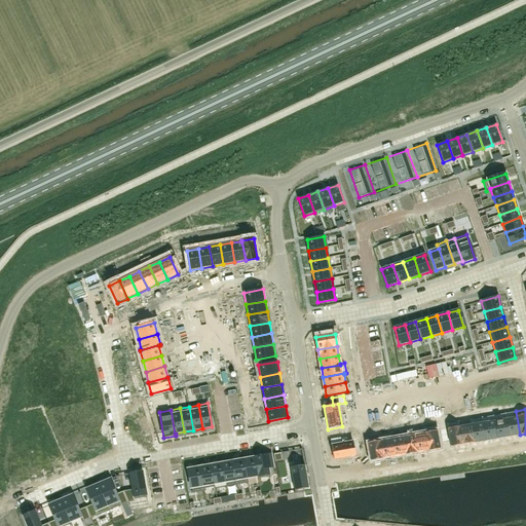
[(516,411),(503,413),(504,418),(505,418),(509,437),(520,435),(516,411)]
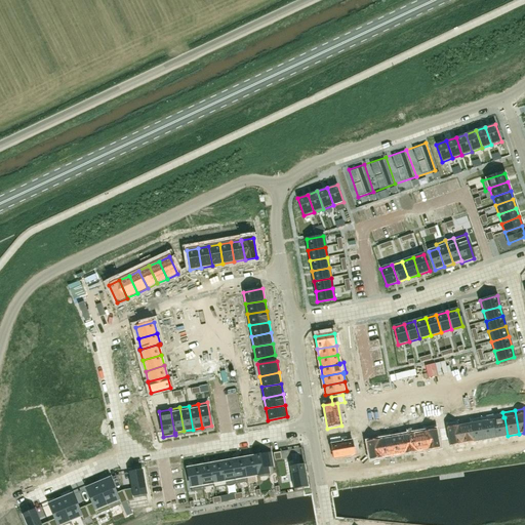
[(492,414),(480,416),(484,440),(496,438),(492,419),(493,419),(492,414)]
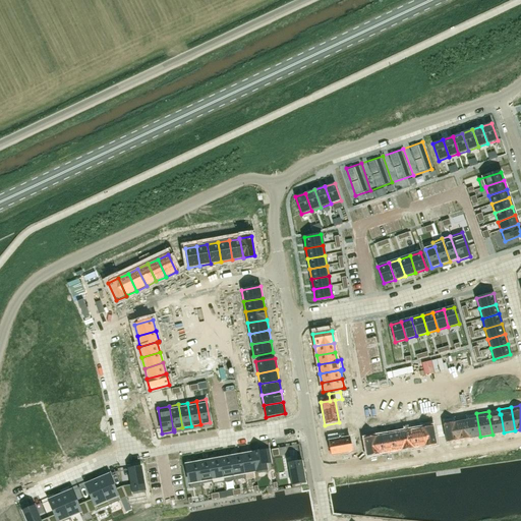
[(476,413),(465,415),(465,420),(466,420),(469,439),(480,437),(476,413)]
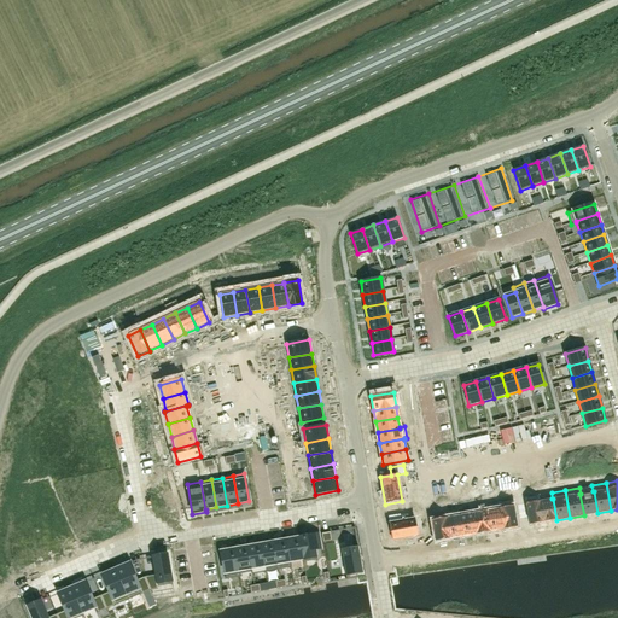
[(581,494),(579,494),(584,516),(598,513),(594,491),(593,491),(581,494)]
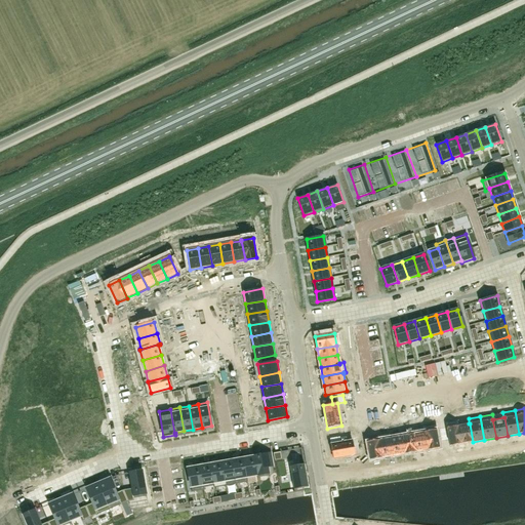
[(446,428),(439,429),(441,441),(448,440),(449,446),(461,444),(458,426),(457,420),(445,422),(446,428)]
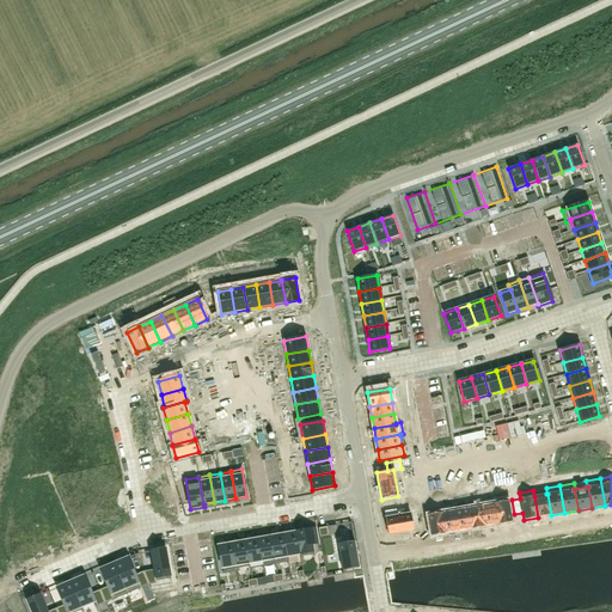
[(534,496),(538,518),(551,515),(548,494),(546,494),(534,496)]
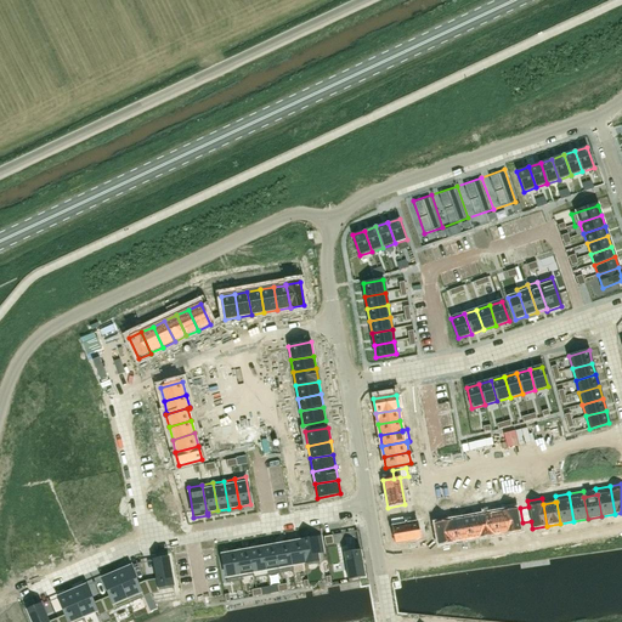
[(502,505),(487,508),(488,514),(493,536),(507,533),(503,512),(502,505)]
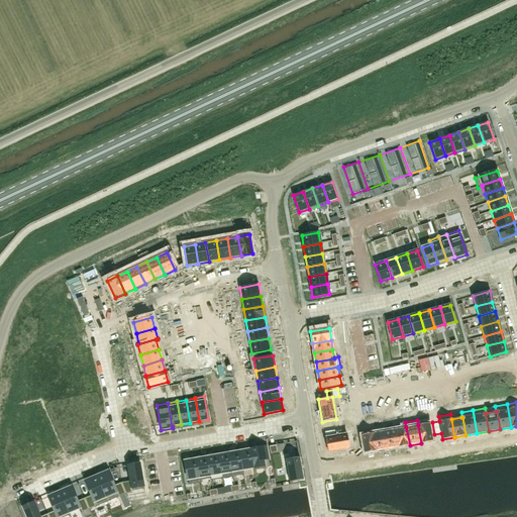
[(418,425),(421,443),(433,441),(429,423),(418,425)]
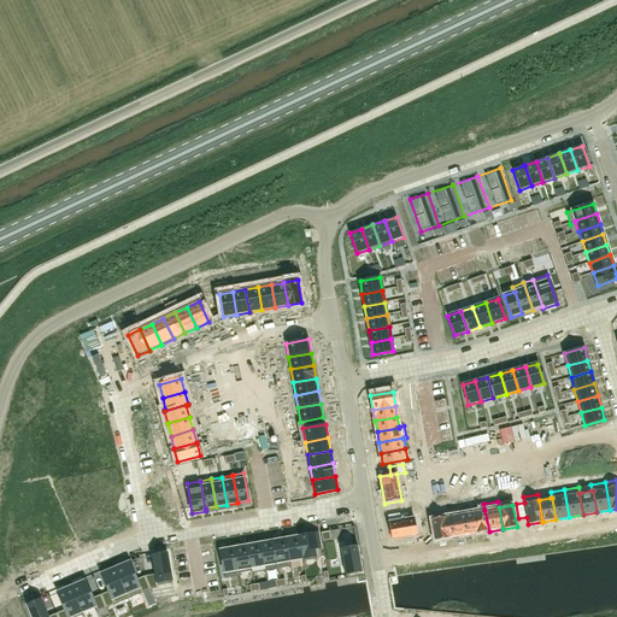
[(471,509),(457,511),(458,515),(462,536),(476,534),(471,512),(472,512),(471,509)]
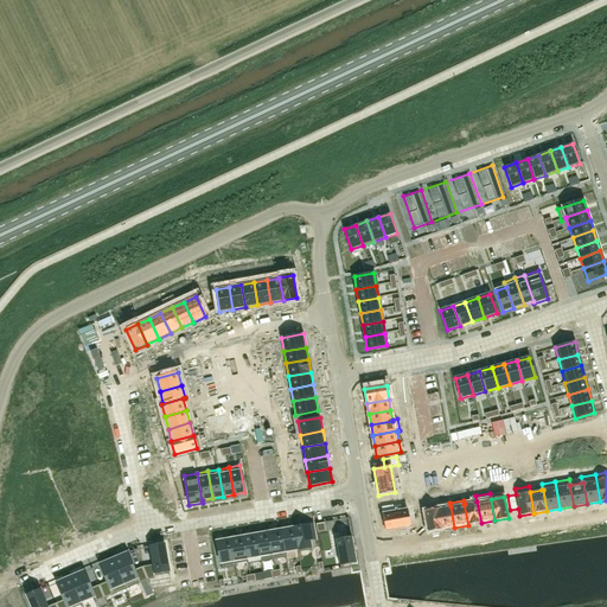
[(465,504),(464,504),(468,525),(481,523),(477,502),(465,504)]
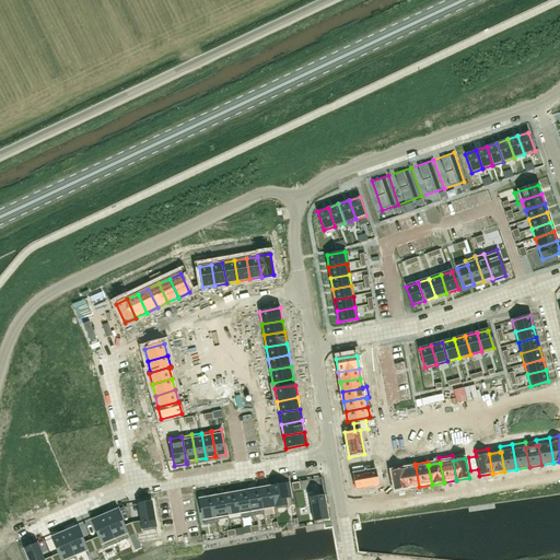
[(363,466),(351,467),(356,490),(380,486),(376,470),(364,473),(363,466)]
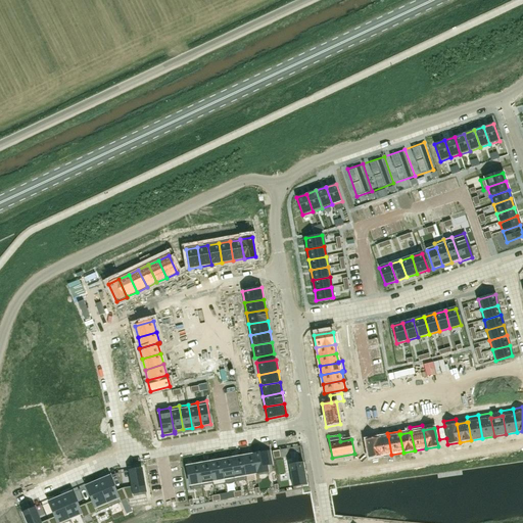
[(377,435),(365,437),(368,459),(380,457),(377,438),(377,435)]
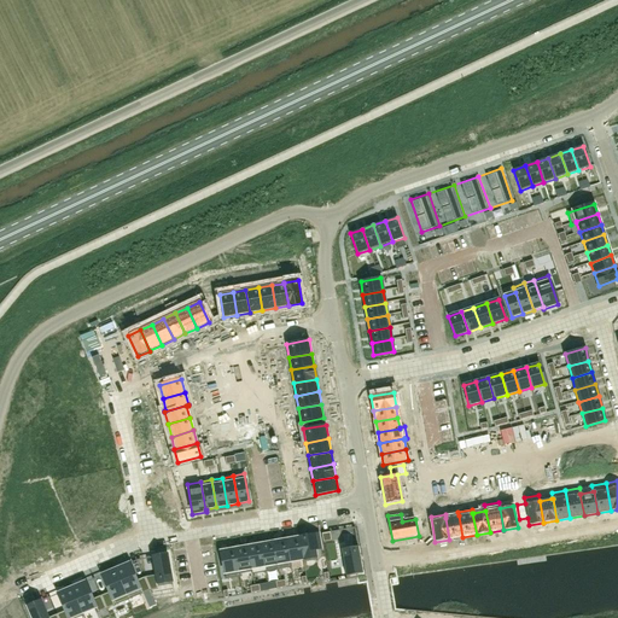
[(445,518),(449,540),(462,537),(459,516),(445,518)]
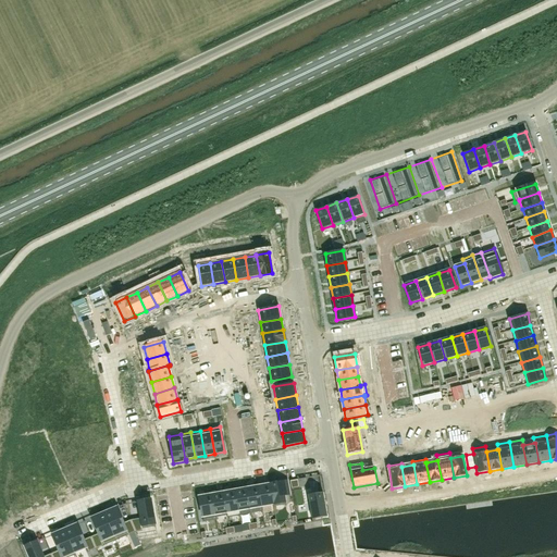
[(297,480),(289,481),(291,489),(299,487),(297,480)]
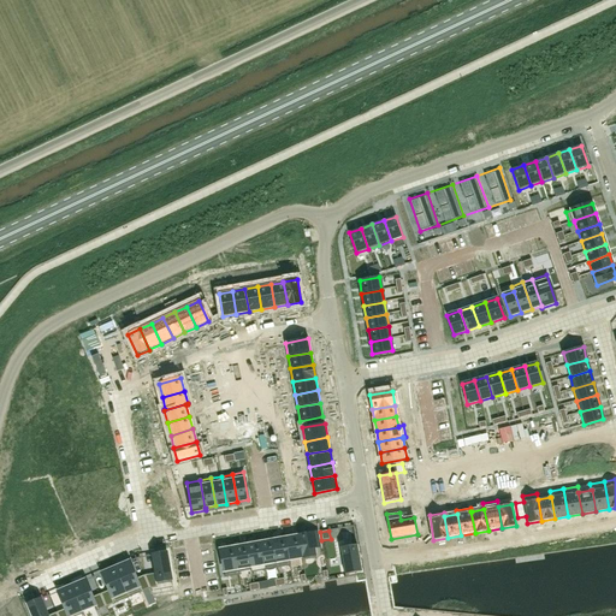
[(318,532),(297,535),(302,557),(301,558),(302,561),(317,558),(314,548),(320,546),(318,532)]
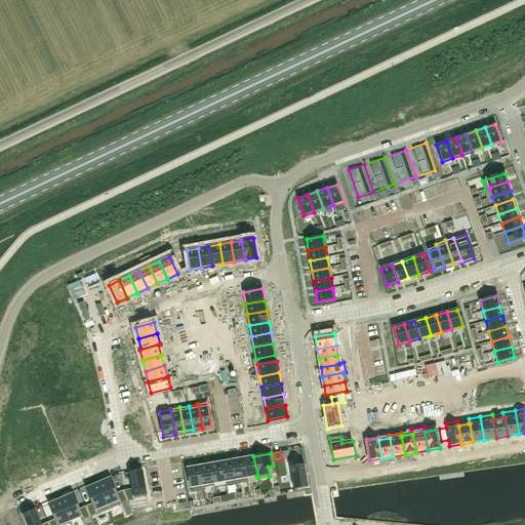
[(253,456),(243,458),(246,477),(247,477),(256,476),(257,475),(253,456)]
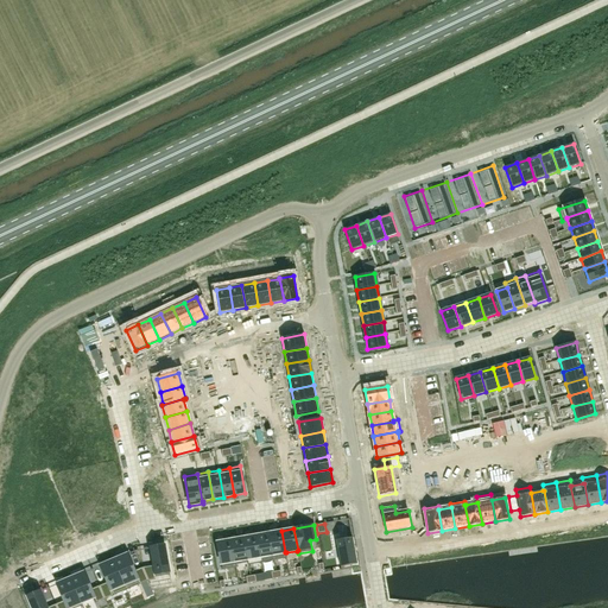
[(282,531),(268,533),(273,561),(286,558),(286,552),(285,552),(282,531)]
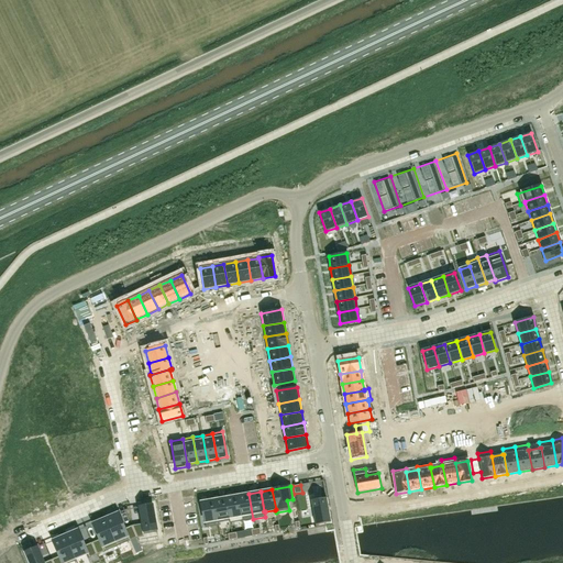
[(249,494),(238,496),(242,521),(253,519),(249,494)]
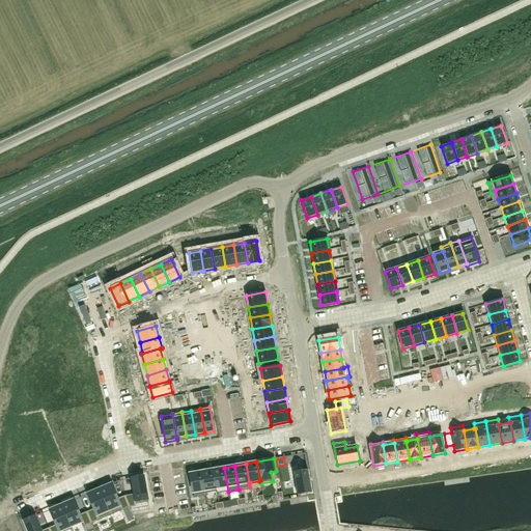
[(224,468),(213,470),(217,491),(216,492),(216,494),(228,492),(224,468)]
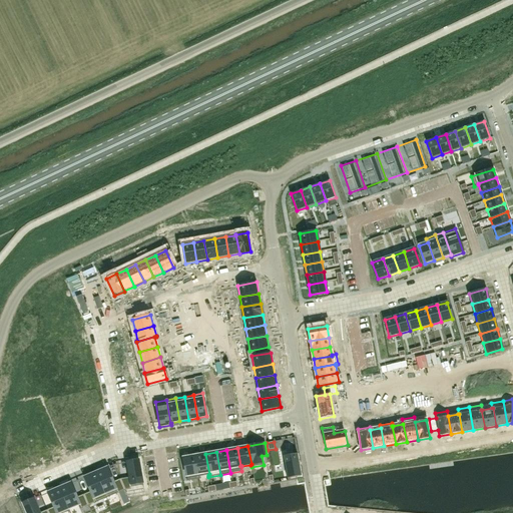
[(205,454),(194,456),(198,476),(208,475),(209,474),(205,454)]
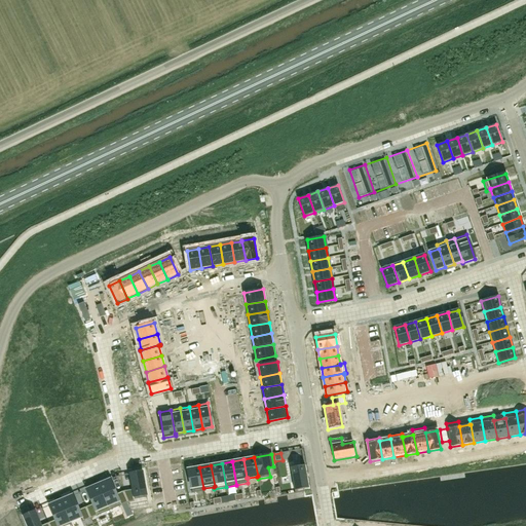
[(304,465),(290,467),(295,493),(304,491),(303,489),(308,488),(304,465)]
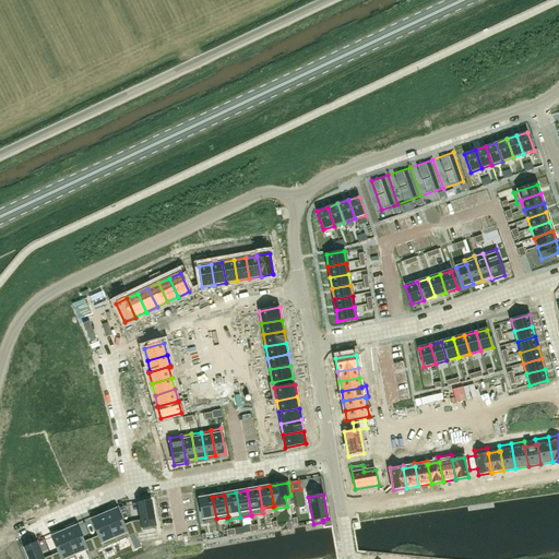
[(212,497),(200,499),(204,524),(217,522),(216,519),(212,497)]
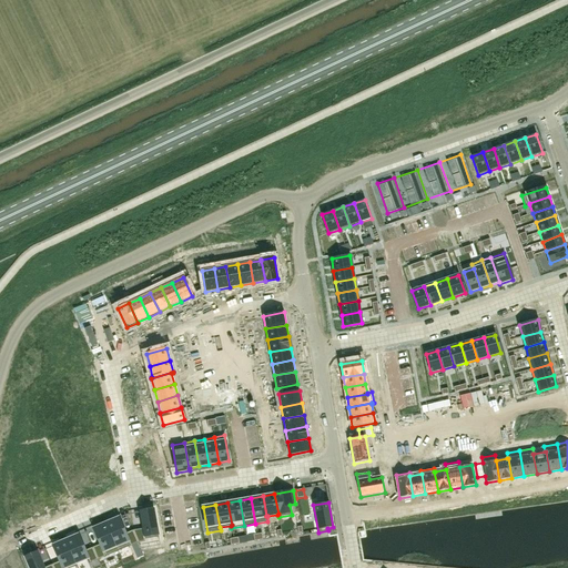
[(142,528),(132,530),(138,543),(144,541),(144,539),(159,537),(153,509),(139,511),(142,528)]
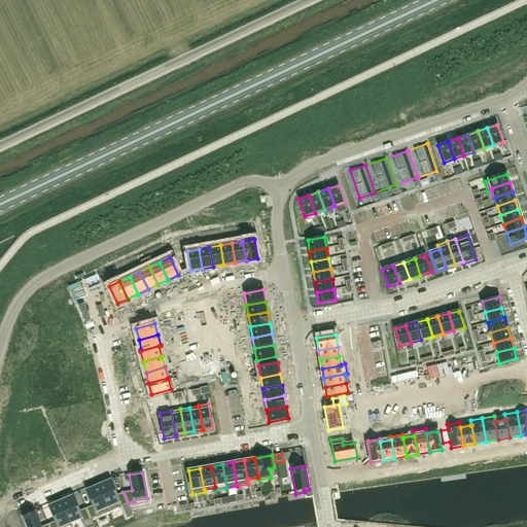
[(110,481),(98,486),(109,512),(128,503),(123,492),(116,495),(110,481)]
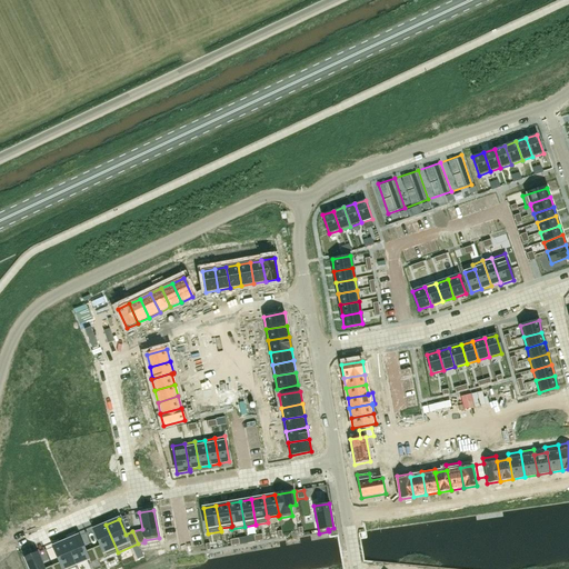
[(100,546),(92,548),(98,560),(118,552),(106,525),(93,529),(100,546)]
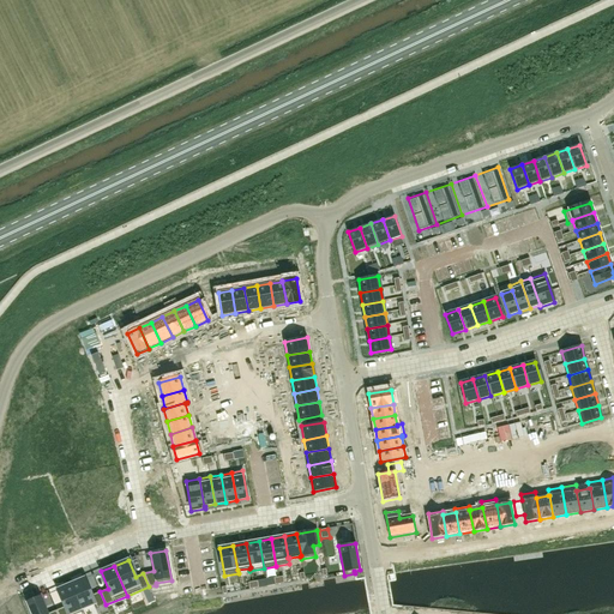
[(84,578),(71,584),(82,609),(95,603),(97,608),(106,605),(100,591),(91,595),(84,578)]
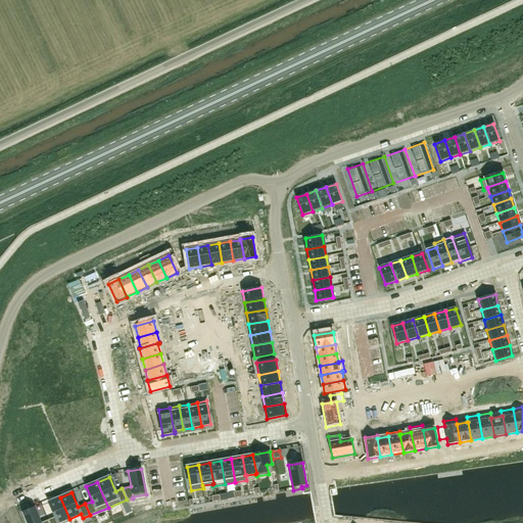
[(54,517),(47,520),(48,522),(64,522),(70,521),(69,519),(60,497),(48,503),(54,517)]
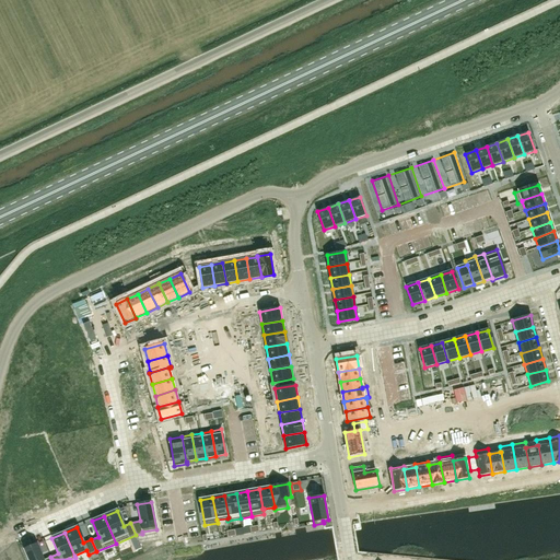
[(37,545),(24,550),(27,559),(51,559),(50,557),(44,559),(37,545)]
